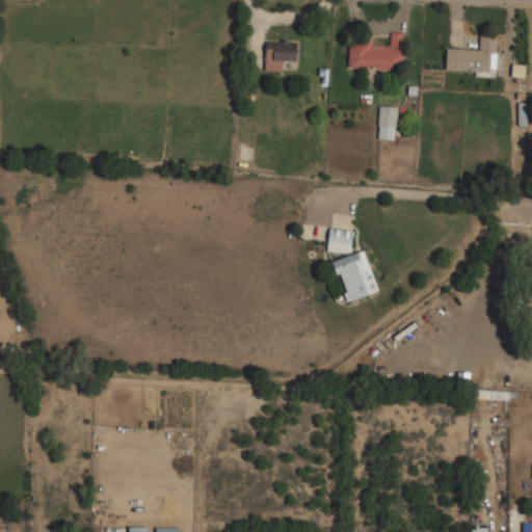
[(404,33),(390,32),(390,44),(349,42),(348,68),(403,70),(404,33)]
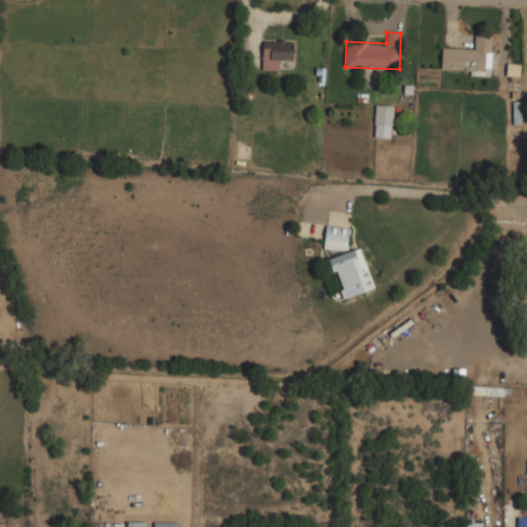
[(492,72),(493,34),(475,34),(475,48),(443,47),(442,71),(492,72)]
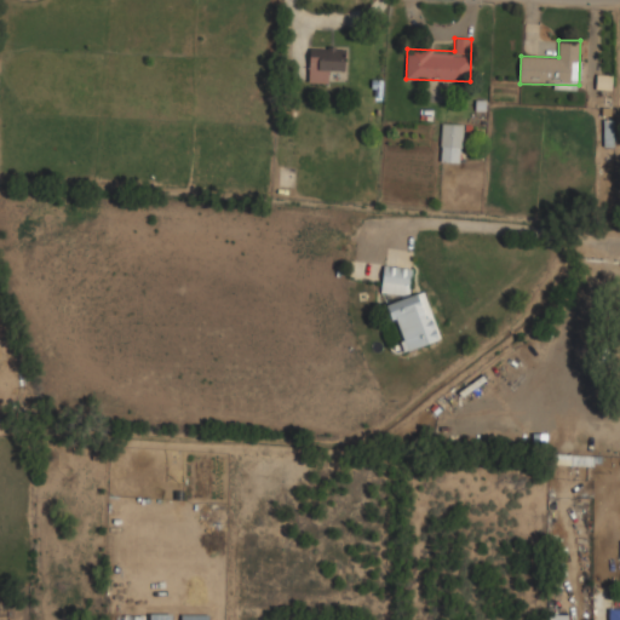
[(345,70),(345,49),(309,49),(309,82),(332,82),(332,70),(345,70)]
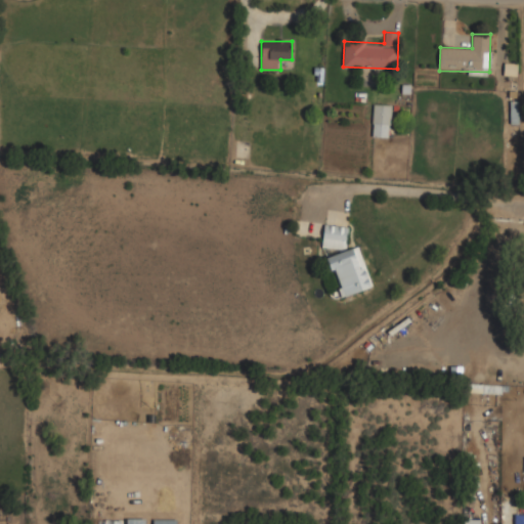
[(312,67),(322,67),(321,81),(315,81),(315,74),(312,74),(312,67)]
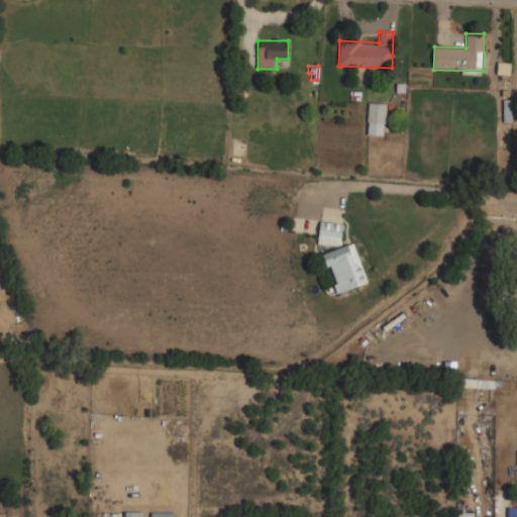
[(369,134),(386,134),(386,102),(369,102),(369,134)]
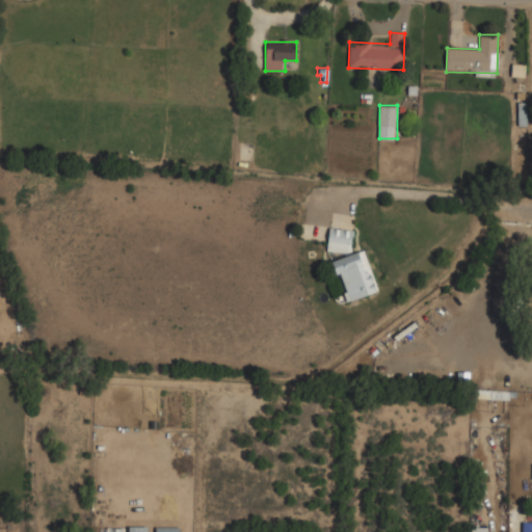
[(326,249),(349,253),(352,231),(328,228),(326,249)]
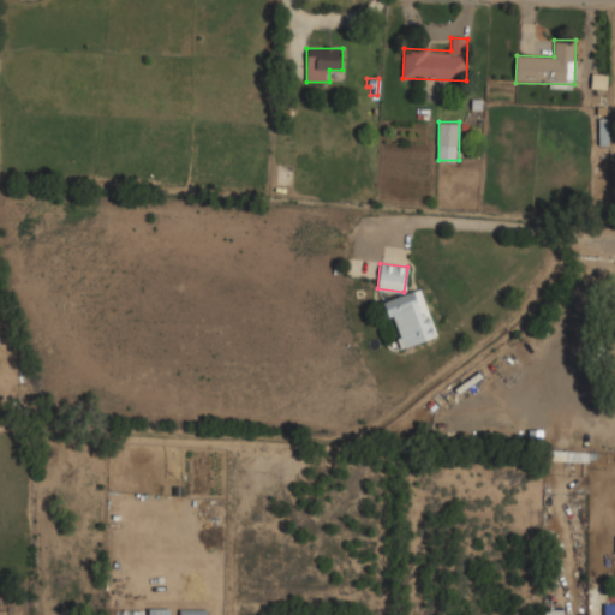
[(436,339),(422,288),(383,300),(398,350),(436,339)]
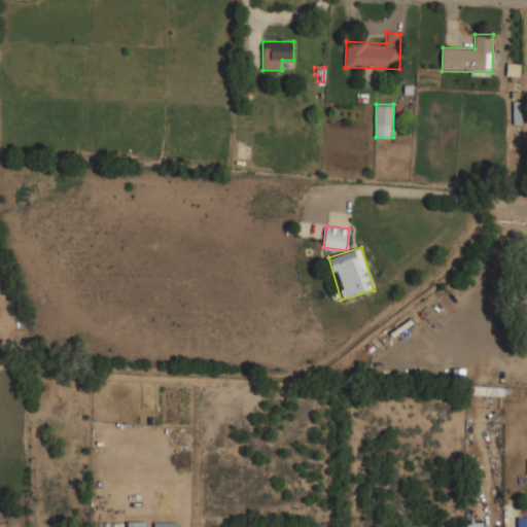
[(526,526),(526,517),(518,517),(518,526),(526,526)]
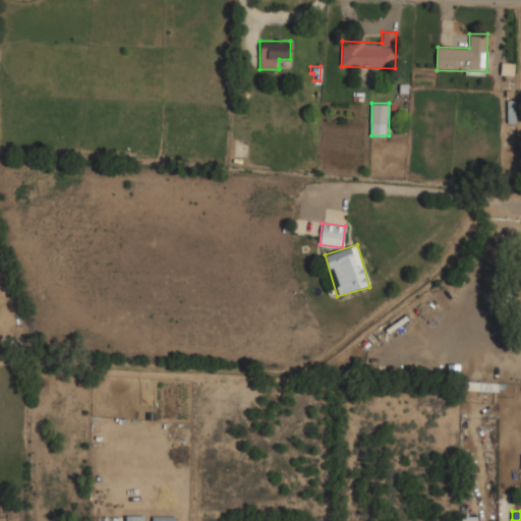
All buildings are outlined.
